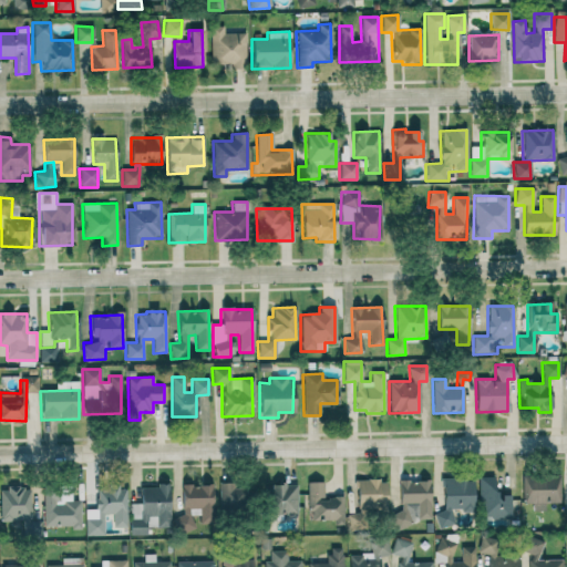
[(521,476),(522,503),(532,503),(532,508),(559,507),(558,475),(521,476)]
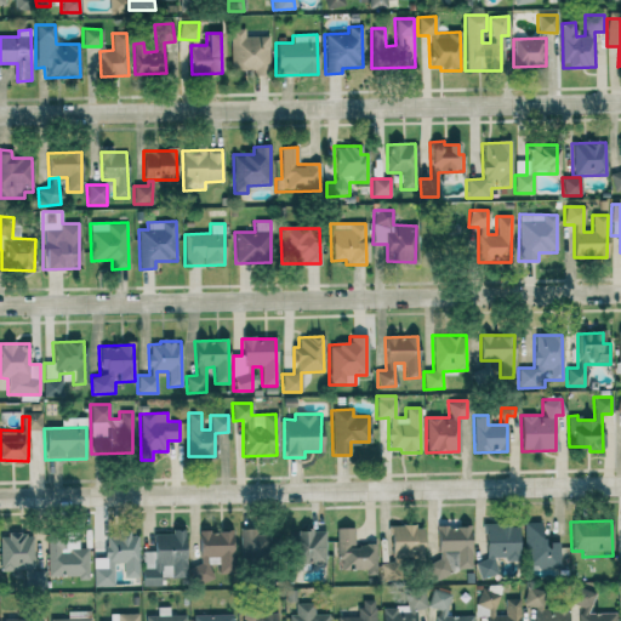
[(541,522),(524,522),(525,568),(559,567),(558,541),(541,541),(541,522)]
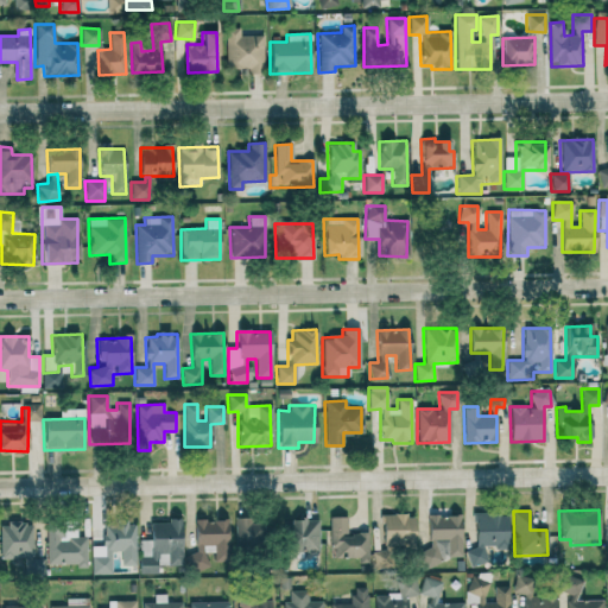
[(507,546),(506,512),(474,512),(474,549),(466,549),(467,564),(483,564),(483,546),(507,546)]
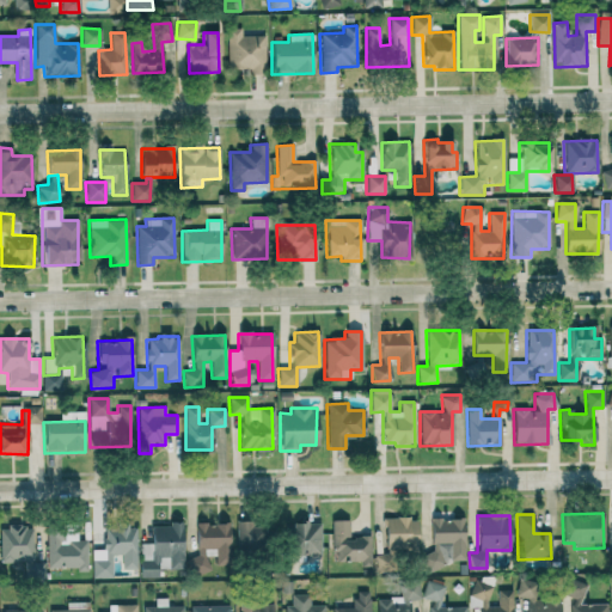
[(416,518),(384,518),(384,552),(416,551),(416,518)]
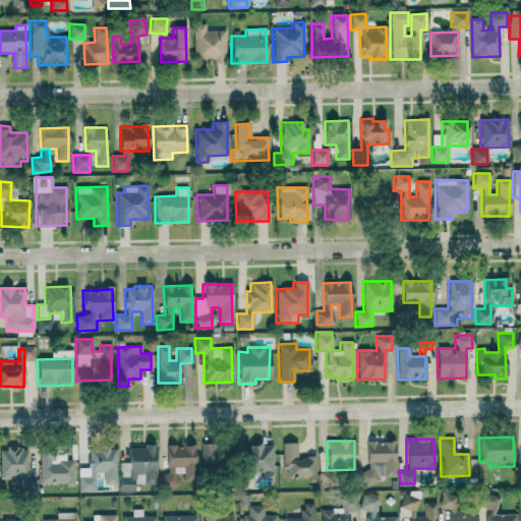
[(395,480),(394,441),(366,441),(367,470),(360,470),(360,481),(395,480)]
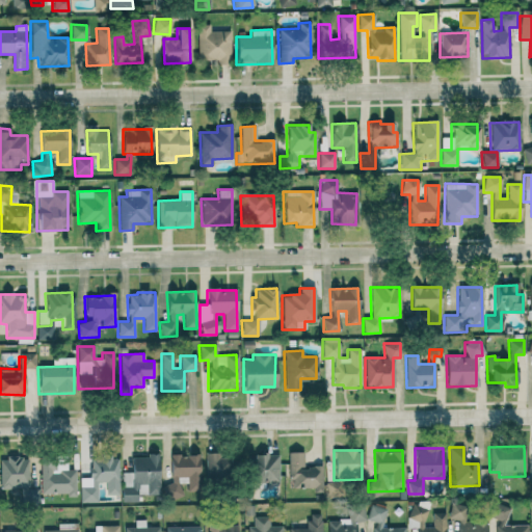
[(302,451),(288,451),(289,487),(313,487),(313,493),(322,493),(321,466),(302,466),(302,451)]
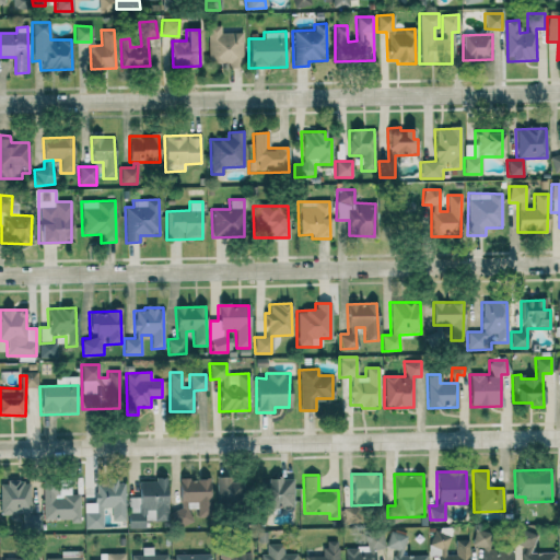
[(216,505),(238,504),(238,477),(214,477),(216,505)]
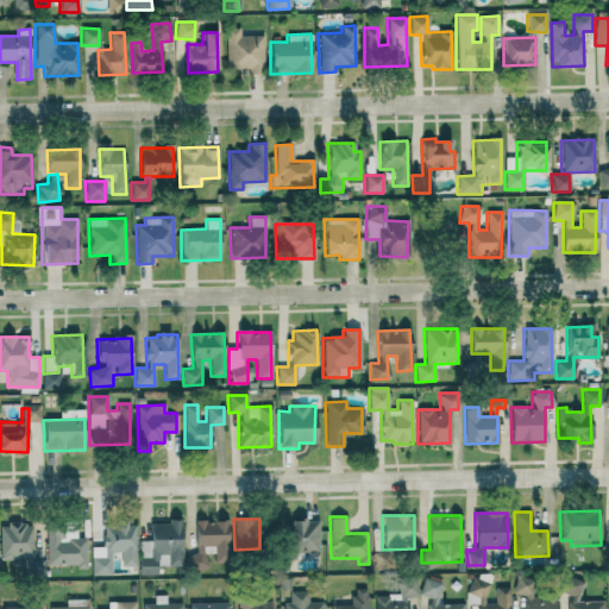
[(318,552),(318,519),(282,520),(283,553),(318,552)]
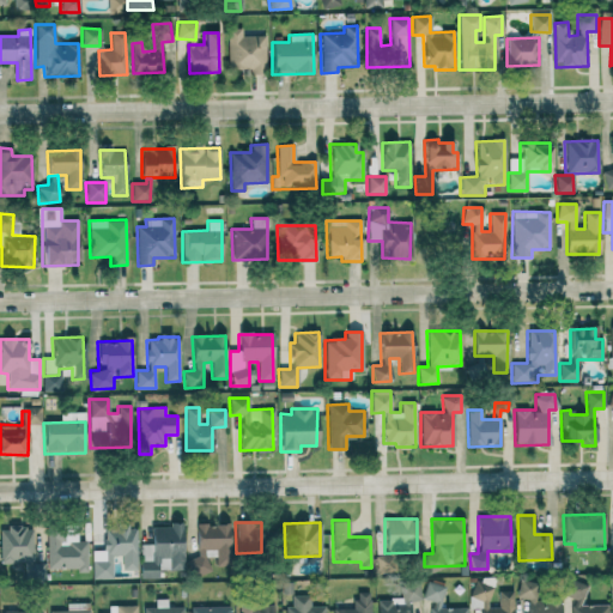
[(196,558),(189,558),(189,572),(210,572),(210,557),(216,557),(216,548),(229,548),(229,523),(195,525),(196,558)]
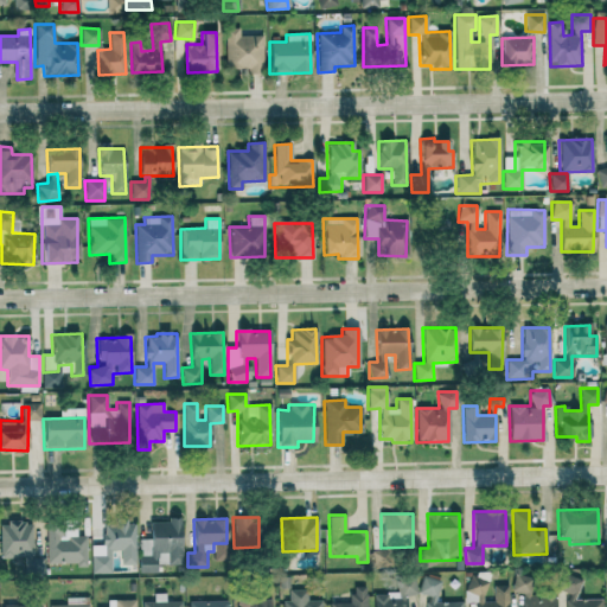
[(181,563),(180,519),(149,521),(149,540),(138,540),(139,574),(157,573),(155,564),(181,563)]
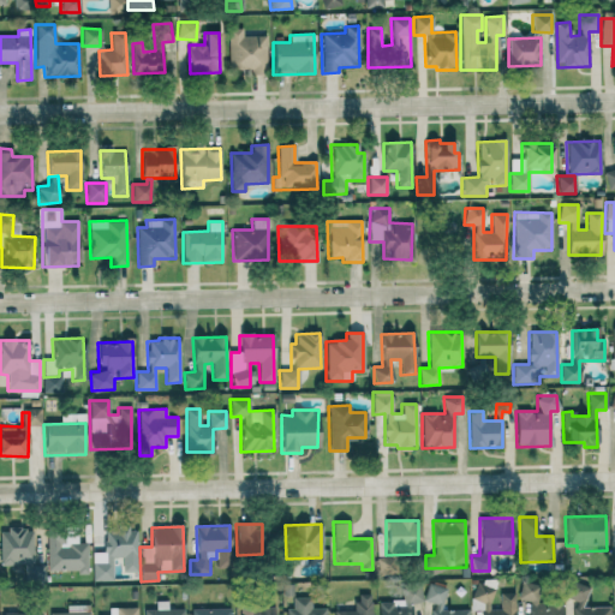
[(112,580),(112,557),(121,557),(121,572),(137,571),(136,527),(117,527),(117,531),(103,532),(103,551),(91,551),(93,581),(112,580)]
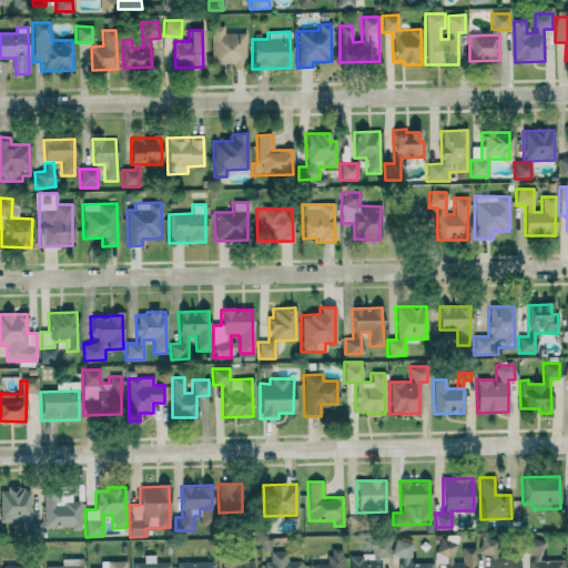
[(0,488),(0,498),(1,526),(21,526),(21,539),(40,538),(40,521),(30,521),(29,488),(0,488)]
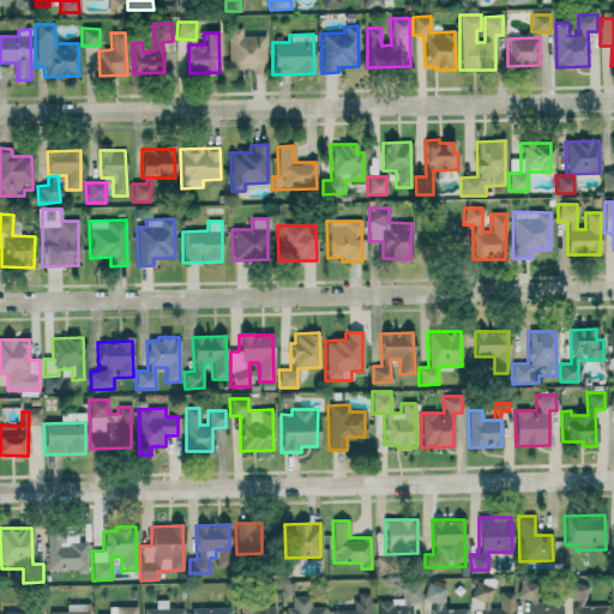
[(47,571),(86,570),(86,541),(77,542),(77,533),(46,533),(47,571)]
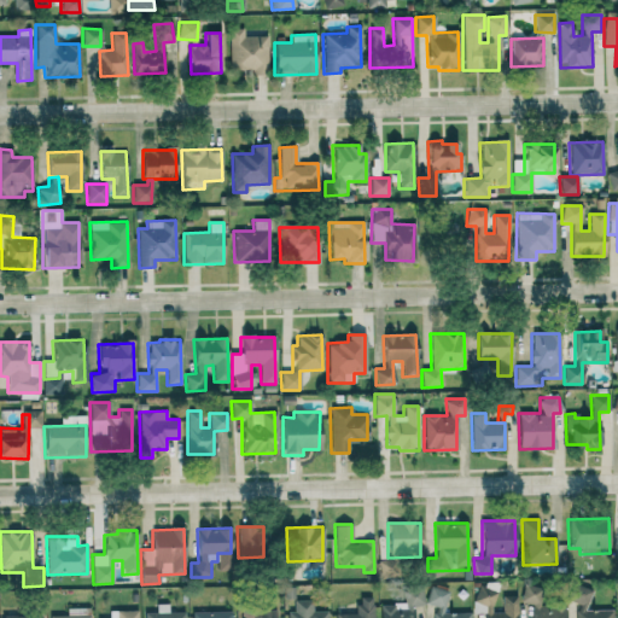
[(564,617),(564,602),(543,602),(543,584),(522,584),(522,604),(531,604),(530,617),(564,617)]
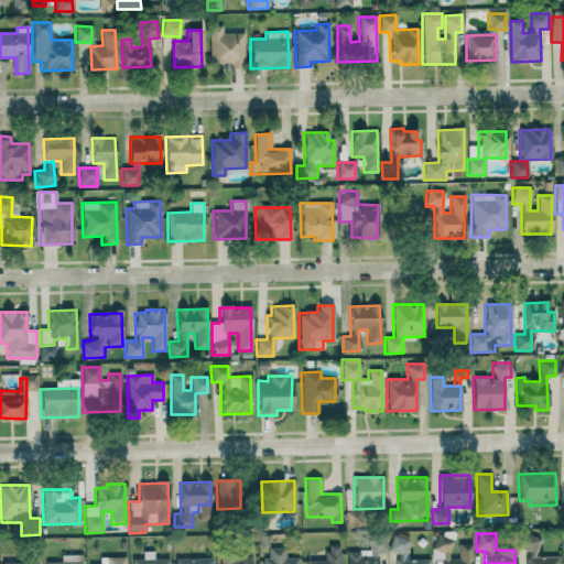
[(346,551),(346,563),(376,563),(376,552),(387,552),(386,535),(368,537),(368,551),(346,551)]
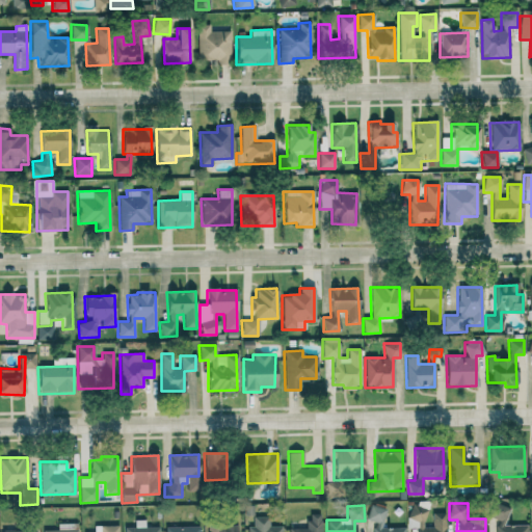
[(526,531),(526,524),(506,525),(506,505),(490,505),(491,519),(495,519),(495,531),(526,531)]
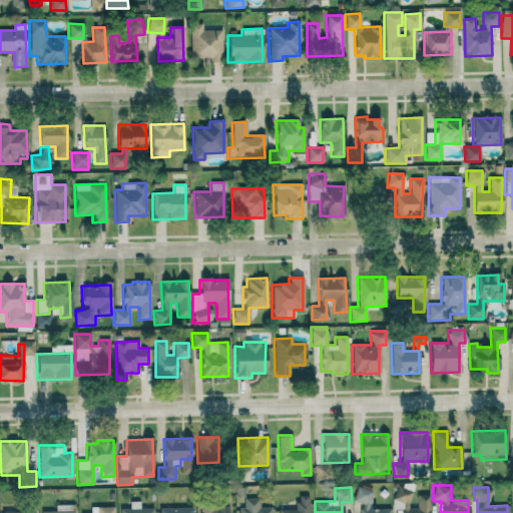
[(359,512),(390,512),(390,508),(370,509),(369,488),(355,488),(355,503),(359,502),(359,512)]
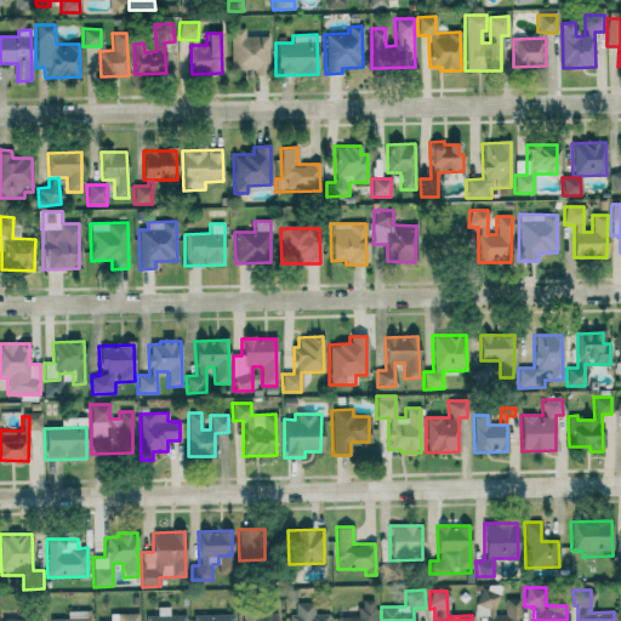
[(519,620),(519,599),(503,599),(503,615),(496,615),(496,592),(477,592),(477,617),(486,617),(485,620),(519,620)]
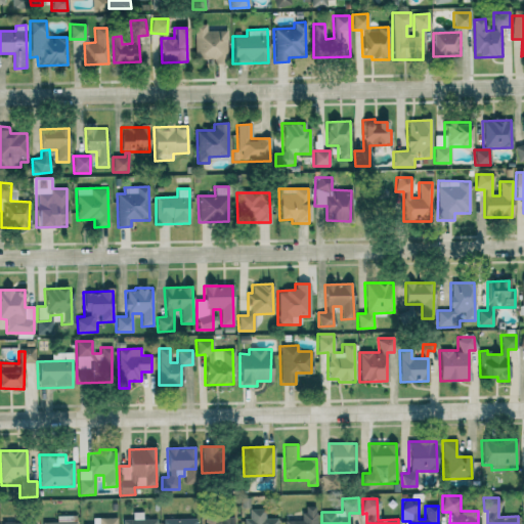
[(284,523),(315,523),(315,506),(302,507),(302,520),(284,520),(284,523)]
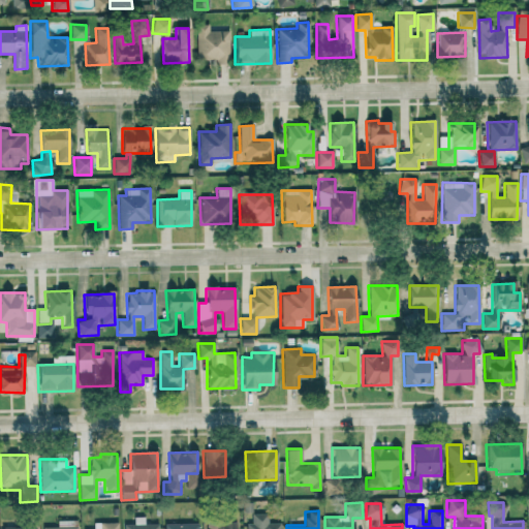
[(246,523),(245,528),(279,528),(280,523),(267,523),(267,514),(251,514),(251,523),(246,523)]
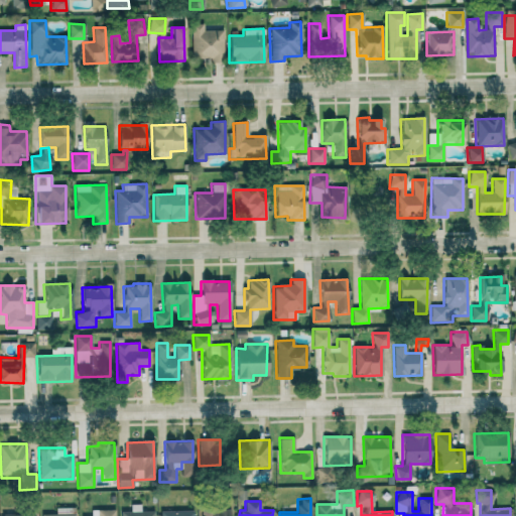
[(153,515),(154,510),(140,511),(140,504),(130,504),(130,511),(120,511),(120,515),(153,515)]
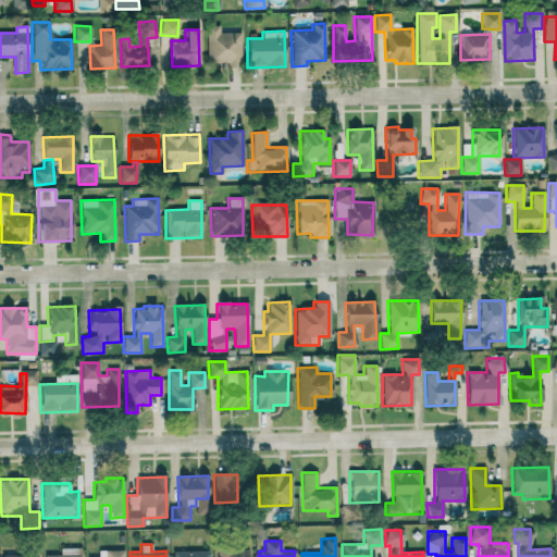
[(45,555),(44,556),(79,556),(81,547),(60,548),(60,555),(45,555)]
